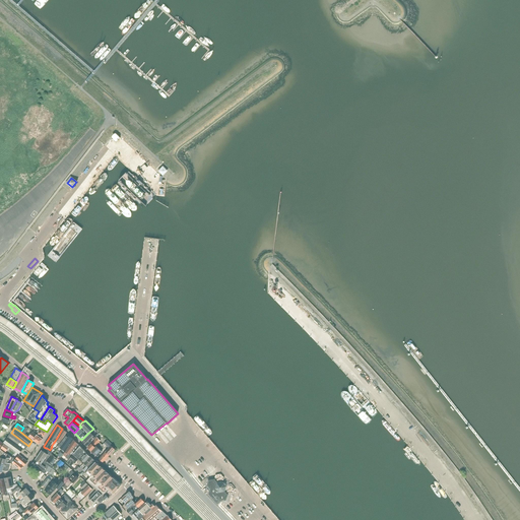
[(39,430),(37,433),(43,437),(45,435),(47,432),(40,428),(39,430)]
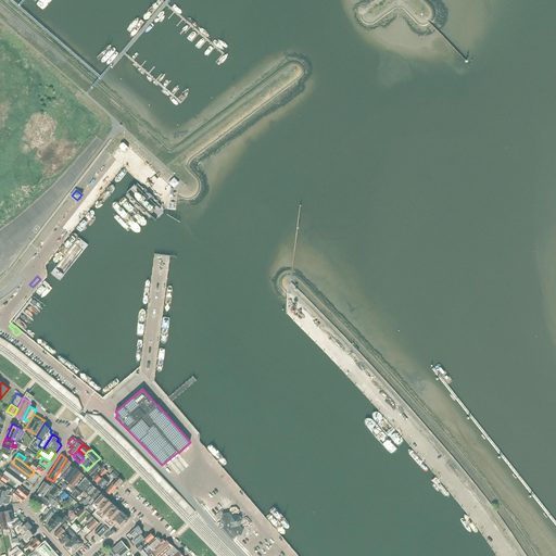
[(103,467),(102,467),(103,466),(101,464),(103,460),(101,458),(98,462),(98,463),(91,468),(92,469),(89,472),(93,477),(103,467)]
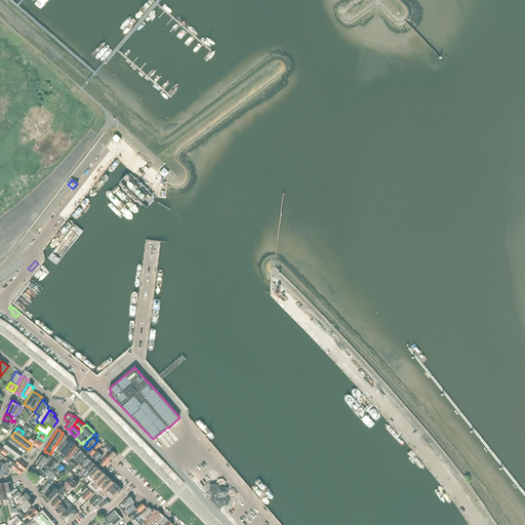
[(59,447),(62,444),(68,437),(64,434),(56,445),(59,447)]
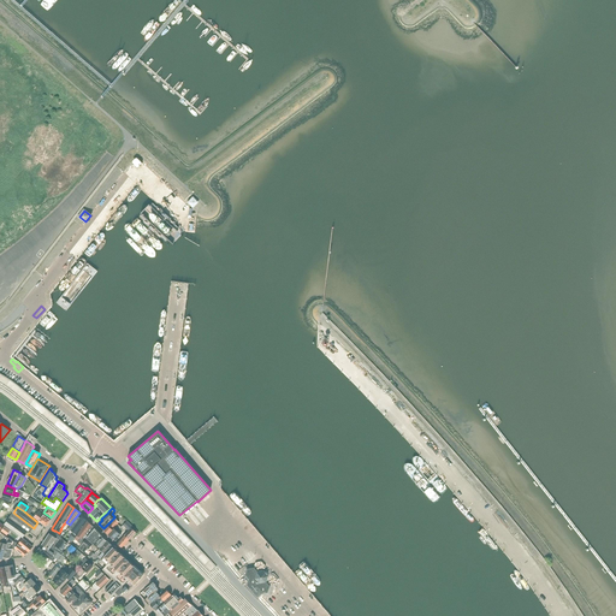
[(37,521),(46,527),(51,521),(39,511),(36,515),(35,514),(33,516),(39,521),(37,521)]
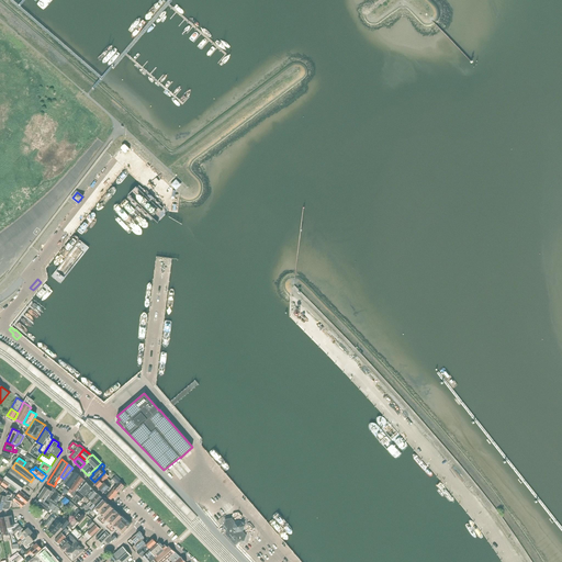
[(27,486),(31,482),(12,468),(9,472),(25,485),(27,486)]
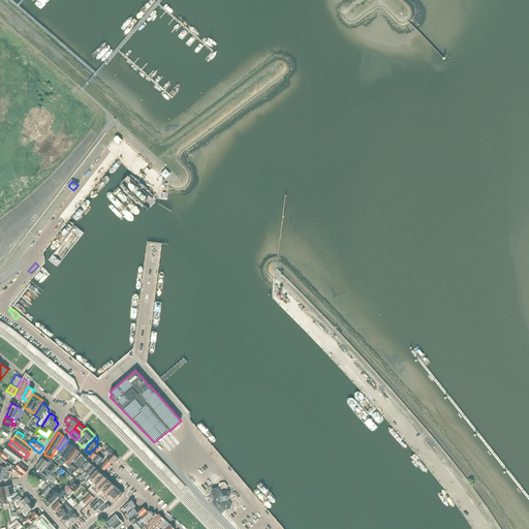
[(74,447),(69,443),(68,443),(67,442),(59,454),(66,459),(74,447)]
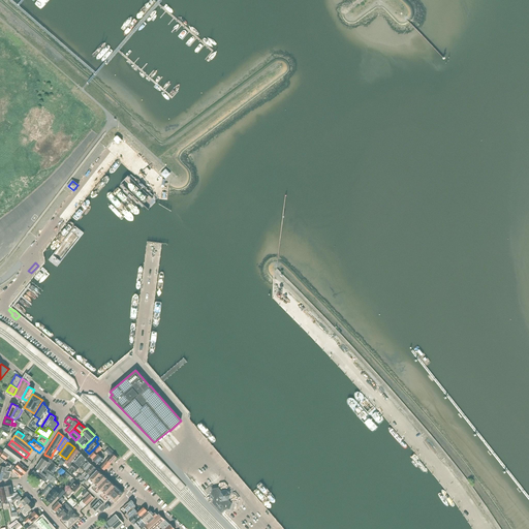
[(8,444),(7,445),(6,444),(4,446),(6,447),(3,450),(20,462),(24,457),(8,444)]
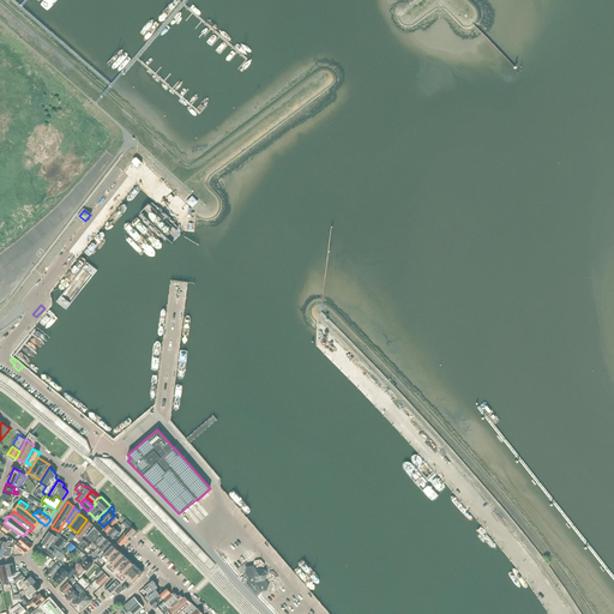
[(113,529),(112,528),(119,521),(114,517),(108,524),(103,528),(108,534),(113,529)]
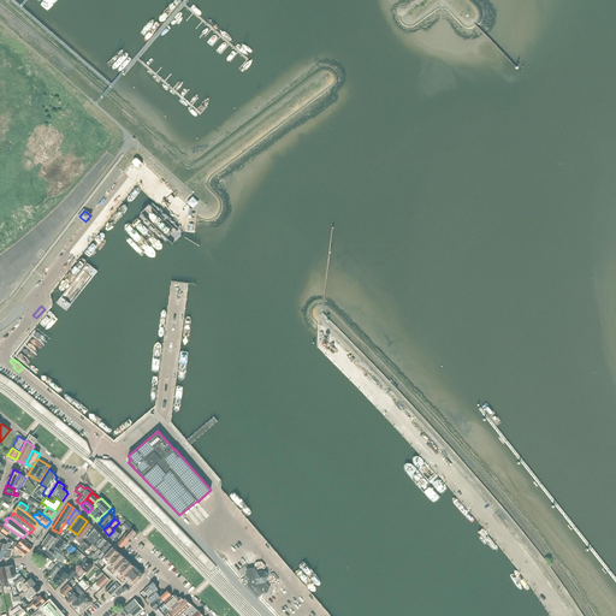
[(87,538),(95,528),(88,522),(77,535),(81,538),(78,542),(82,544),(84,540),(84,542),(87,538)]
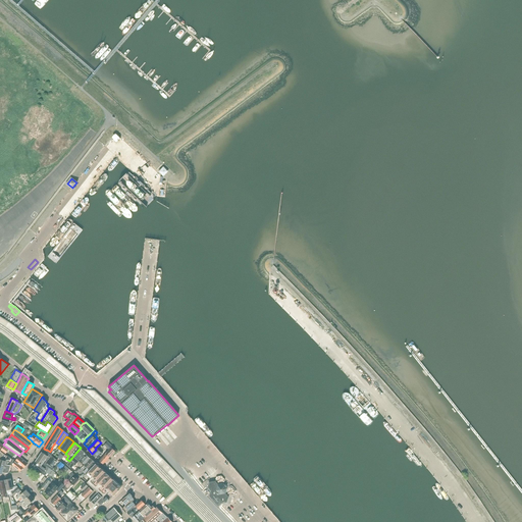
[(81,459),(80,458),(82,456),(84,457),(87,454),(81,448),(73,456),(79,460),(80,461),(81,459)]
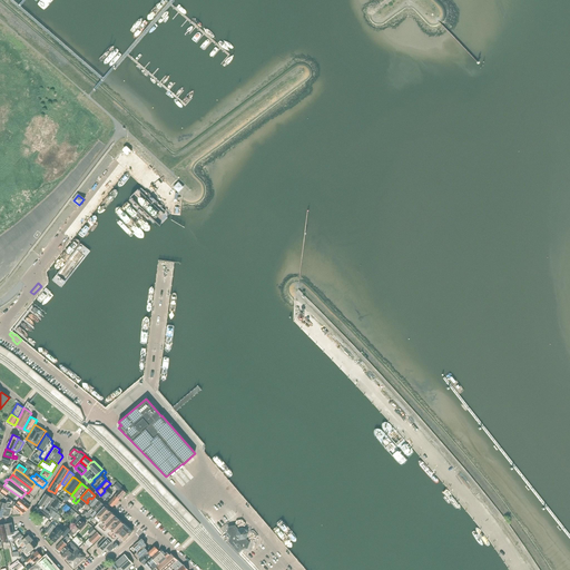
[(115,495),(120,500),(126,493),(121,489),(115,495)]
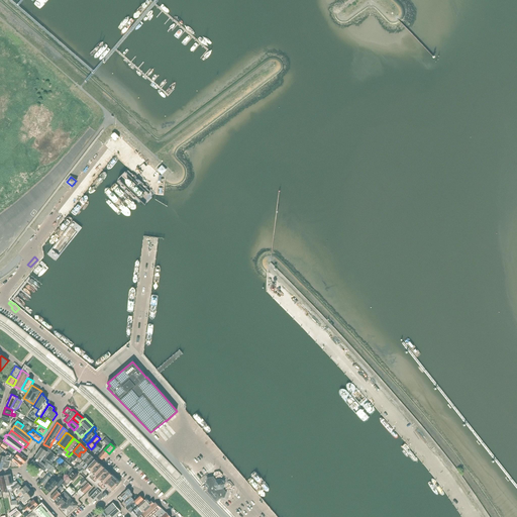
[(100,447),(100,448),(96,444),(95,445),(91,449),(95,452),(96,452),(97,453),(102,449),(100,447)]
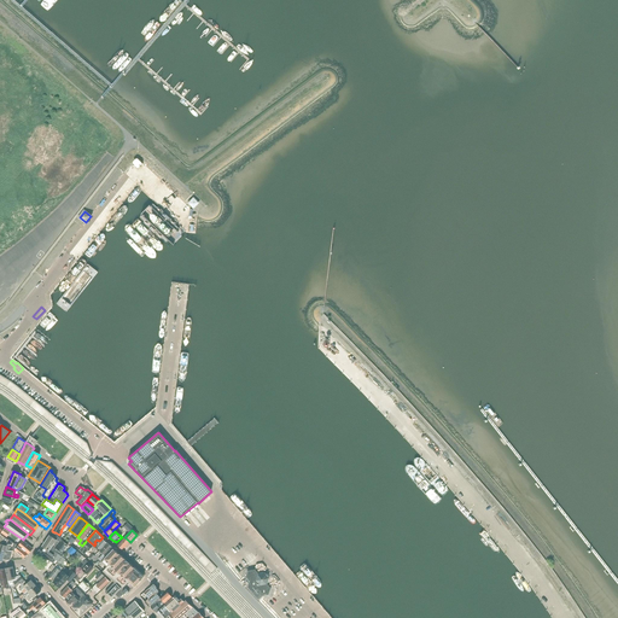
[(54,535),(51,532),(51,534),(47,537),(57,544),(59,542),(60,538),(54,535)]
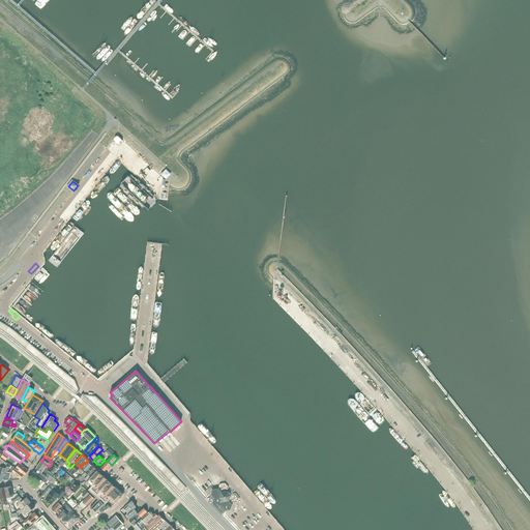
[(37,467),(46,472),(49,467),(40,461),(37,467)]
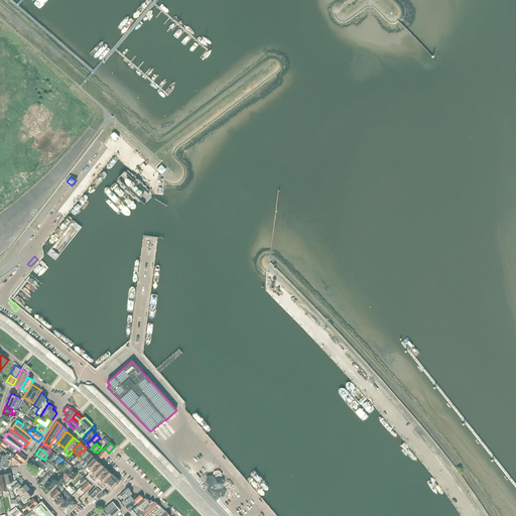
[(108,453),(109,453),(104,448),(98,456),(103,459),(104,458),(105,459),(109,455),(108,453)]
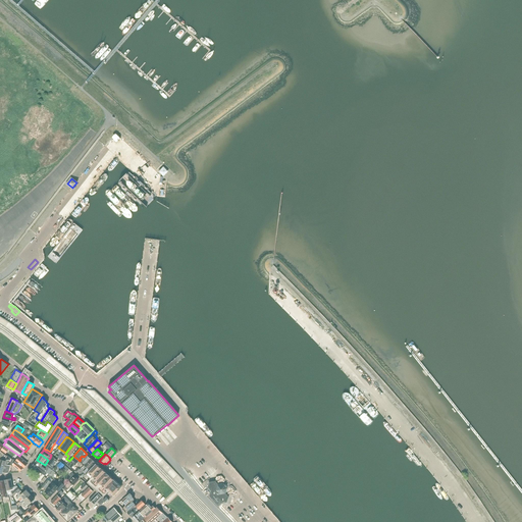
[(85,464),(90,459),(86,455),(82,461),(85,464)]
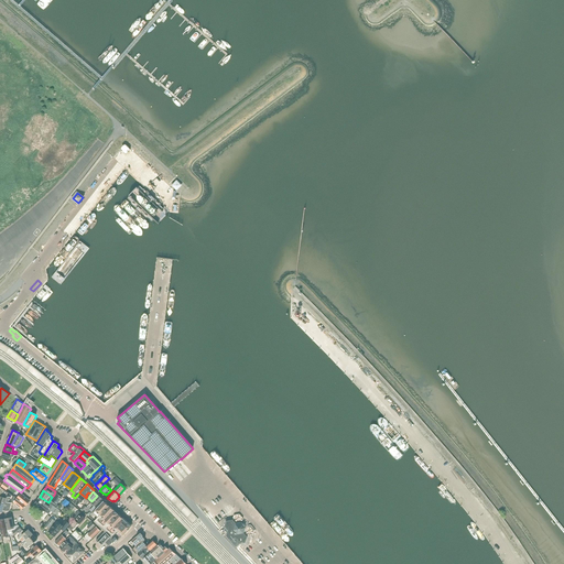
[(18,498),(26,506),(30,501),(21,494),(18,498)]
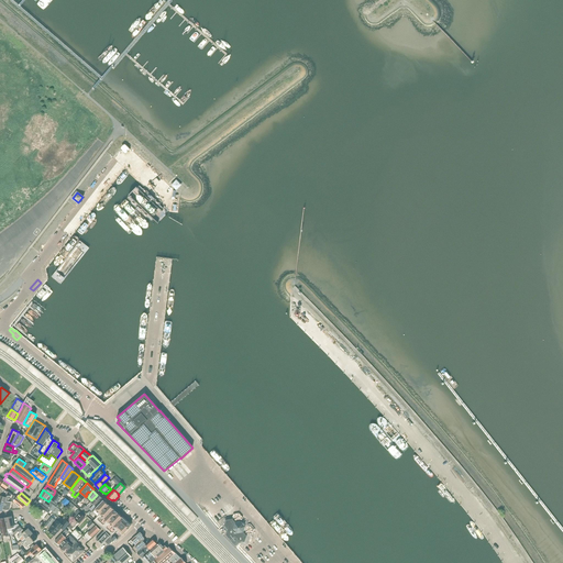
[(57,504),(62,497),(57,493),(50,501),(57,507),(58,505),(57,504)]
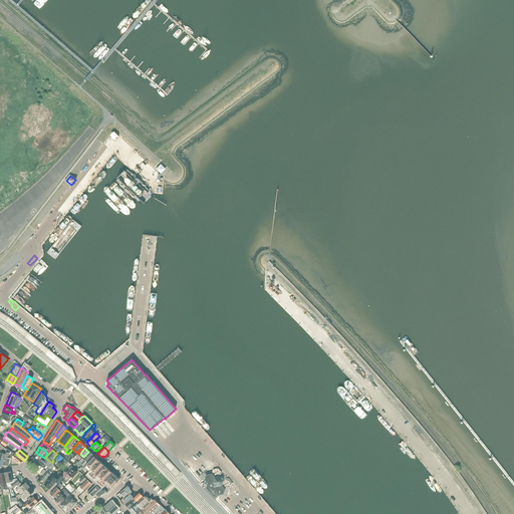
[(71,461),(73,458),(74,458),(76,456),(77,457),(76,458),(79,461),(81,458),(72,450),(68,454),(69,454),(66,457),(71,461)]
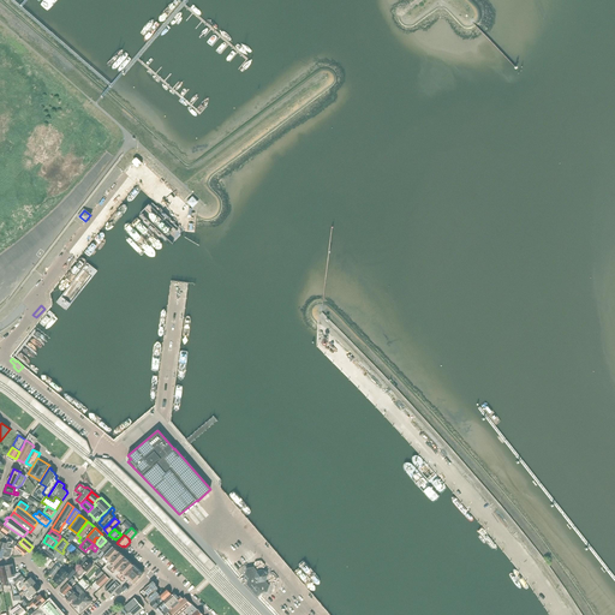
[(19,543),(17,542),(16,541),(13,545),(16,547),(15,548),(24,555),(29,551),(19,543)]
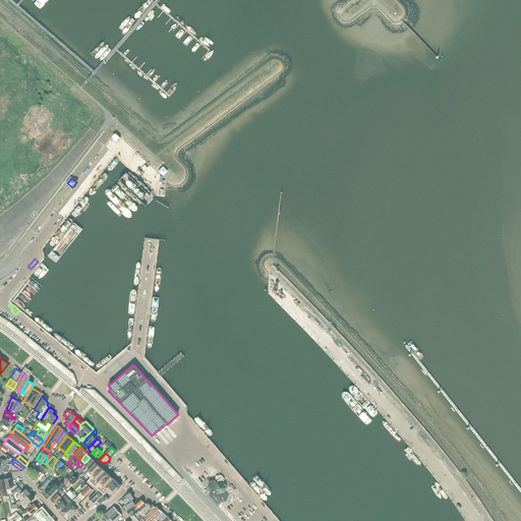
[(87,471),(89,469),(89,468),(95,461),(91,458),(84,464),(88,467),(83,471),(85,473),(87,471)]
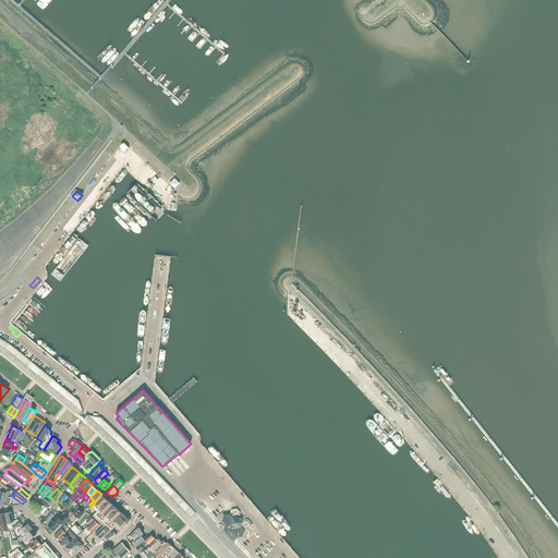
[(52,501),(48,497),(39,492),(37,494),(34,498),(45,507),(48,509),(50,506),(49,505),(52,501)]
